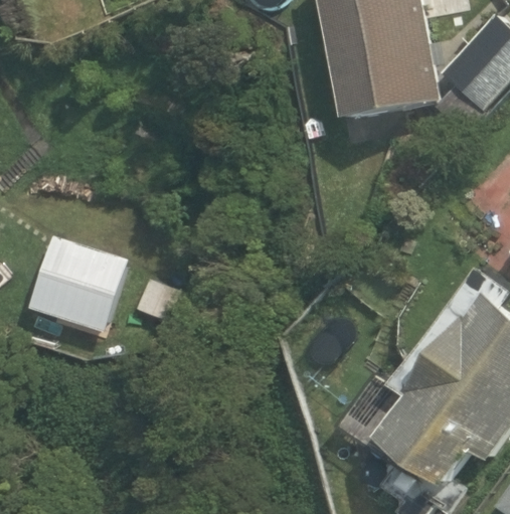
[(438,98),(419,0),(319,0),(340,115),(438,98)]
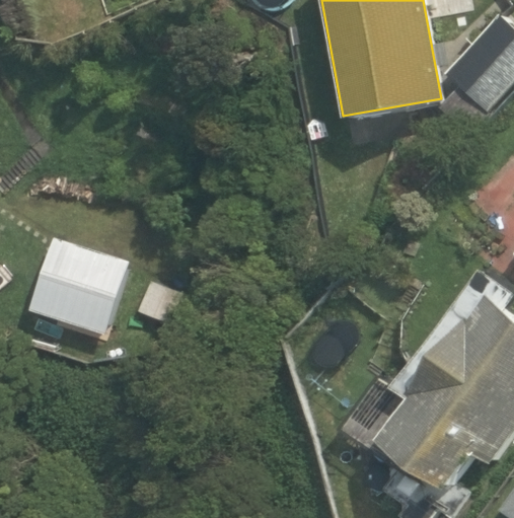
[(487,112),(513,81),(513,30),(497,15),(444,75),(487,112)]
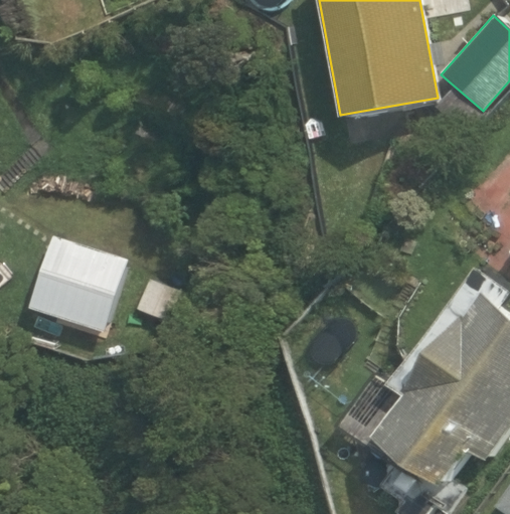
[(126,262),(52,236),(28,307),(102,332),(126,262)]
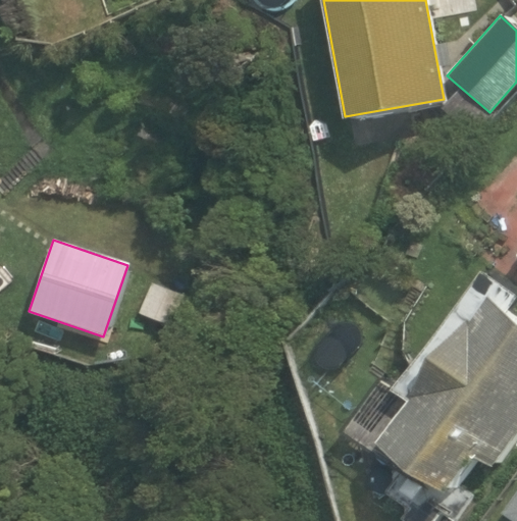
[(516,316),(506,310),(516,296),(479,270),(391,388),(407,400),(375,438),(446,489),(471,454),(492,466),(516,431),(516,316)]
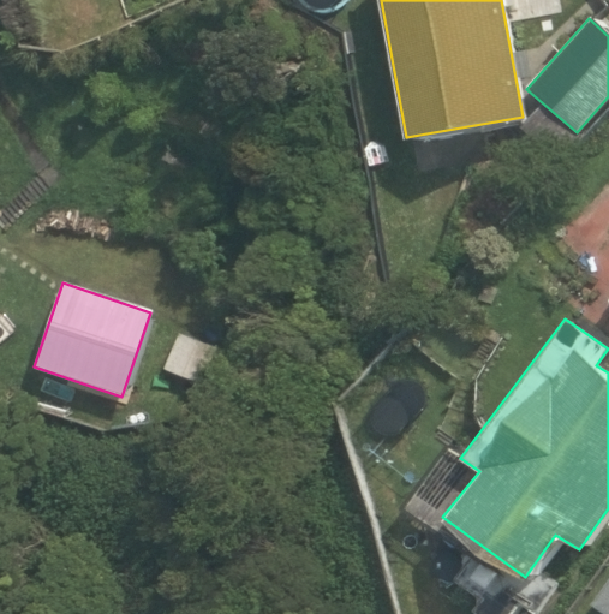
[(608,613),(608,576),(590,603),(604,613),(608,613)]
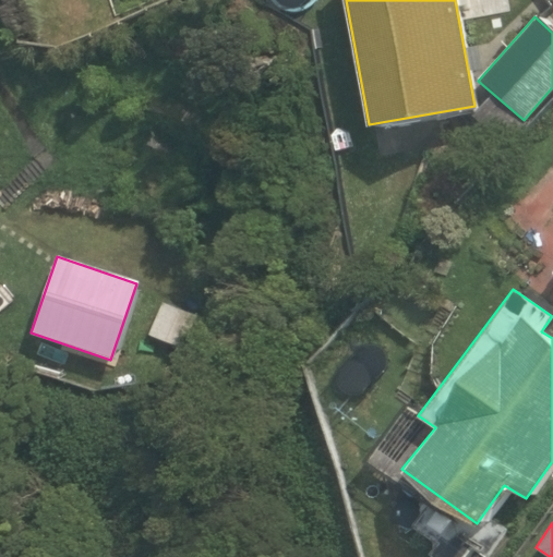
All buildings are outlined.
